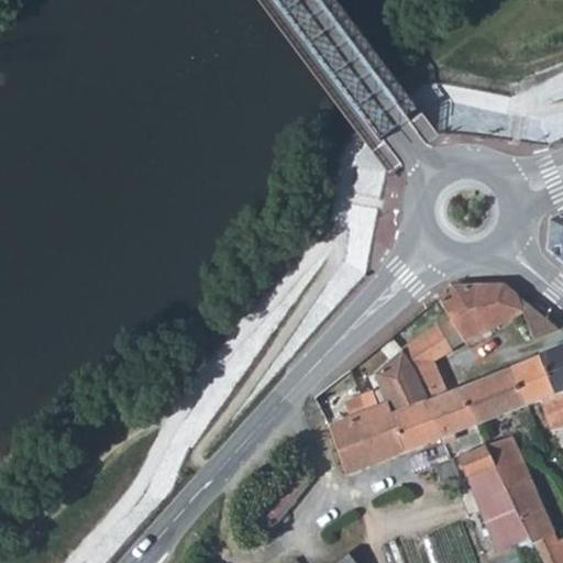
[(562,211),(551,218),(549,250),(562,260),(562,211)]
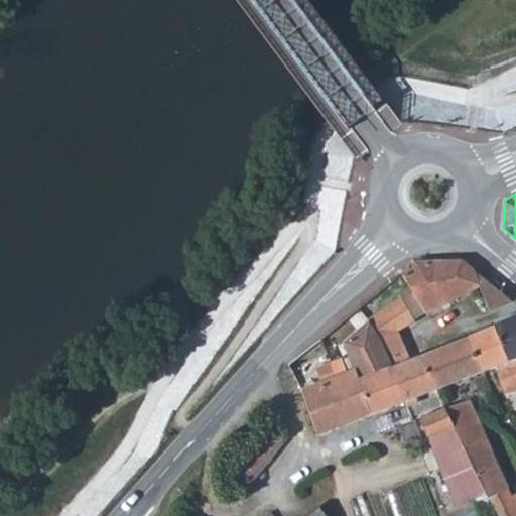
[(512,300),(463,259),(418,259),(402,271),(413,290),(425,313),(467,292),(489,309),(512,300)]
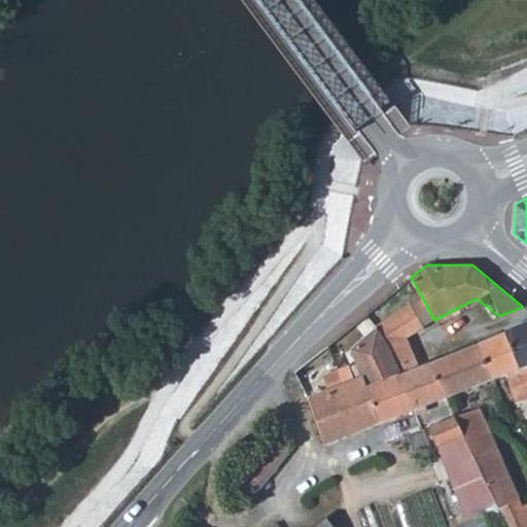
[(412,410),(445,397),(446,396),(433,361),(426,364),(420,366),(407,336),(411,335),(425,325),(413,303),(408,305),(391,315),(376,327),(395,372),(412,410)]
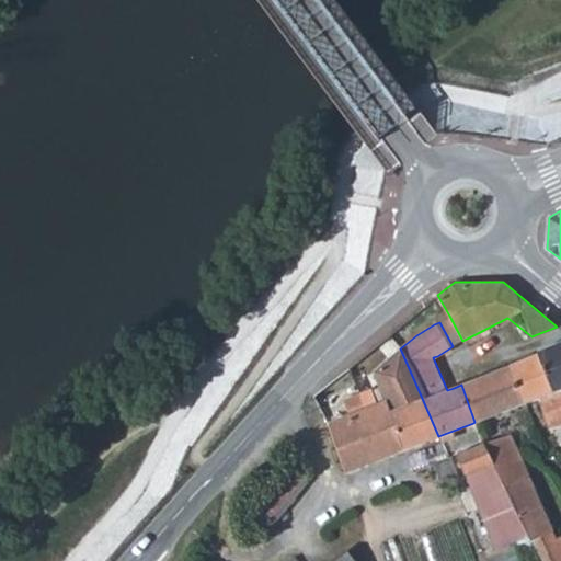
[(560,388),(560,341),(537,352),(538,354),(552,391),(560,388)]
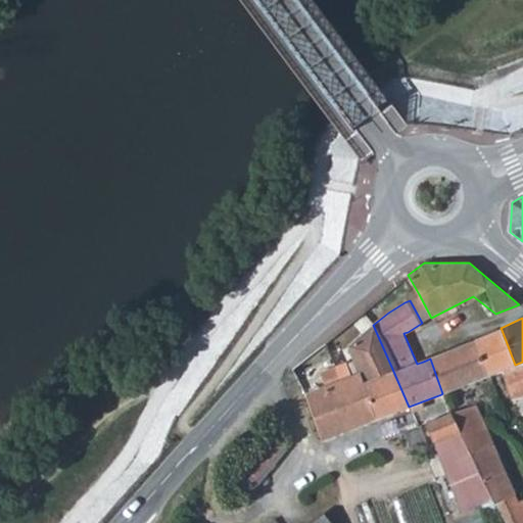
[(376,416),(379,418),(409,407),(392,369),(373,325),(349,344),(360,373),(376,416)]
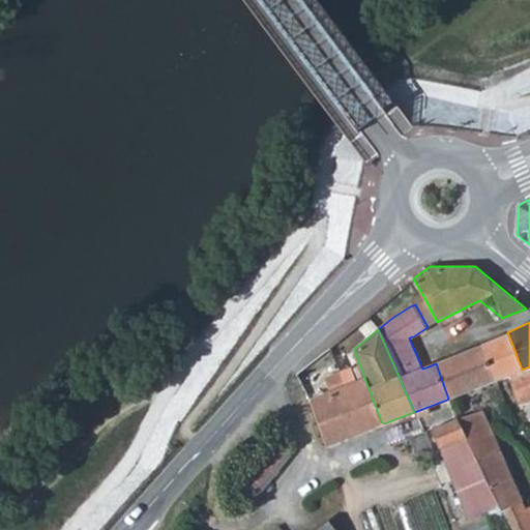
[(508,334),(482,346),(497,381),(509,376),(519,404),(529,399),(529,366),(522,370),(508,334)]
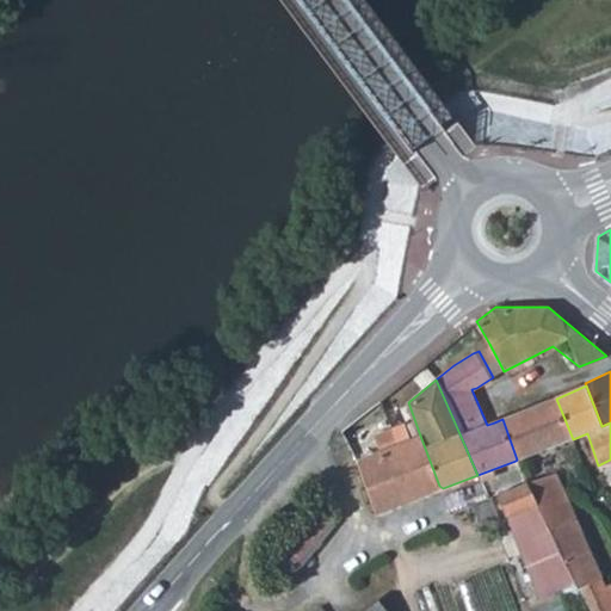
[(487,425),(494,423),(476,388),(471,389),(487,425)]
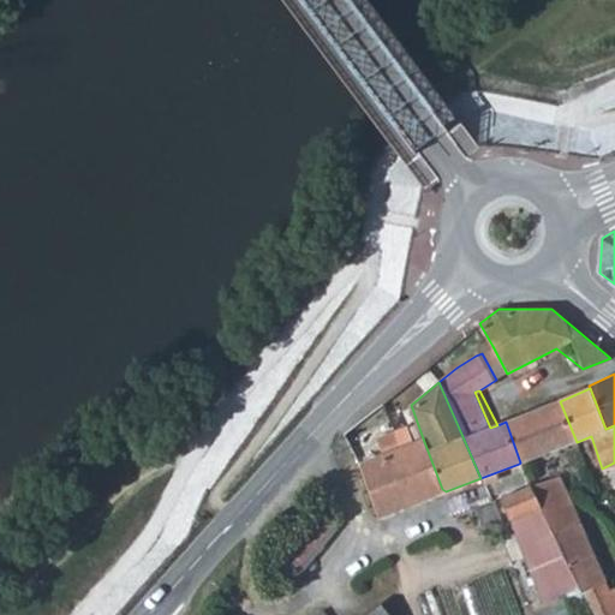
[(560,401),(506,422),(520,463),(577,442),(560,401)]
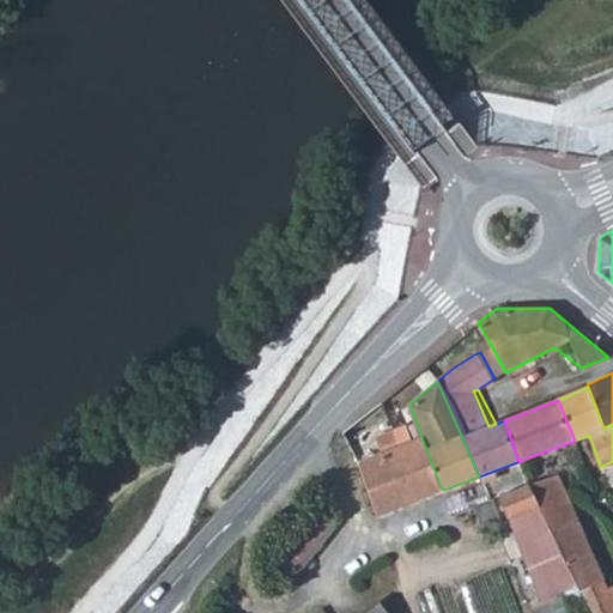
[(358,463),(377,515),(444,490),(441,487),(422,437),(358,463)]
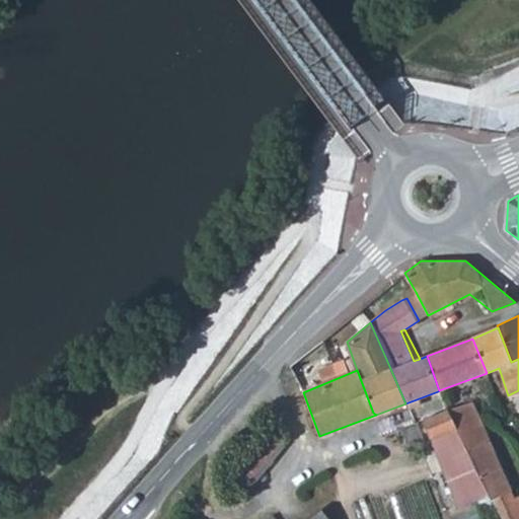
[(471,400),(447,410),(457,433),(482,424),(475,410),(471,400)]
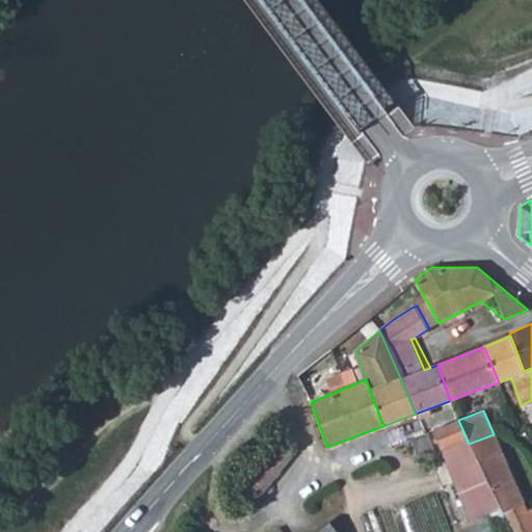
[(471,522),(501,509),(469,444),(458,420),(432,430),(471,522)]
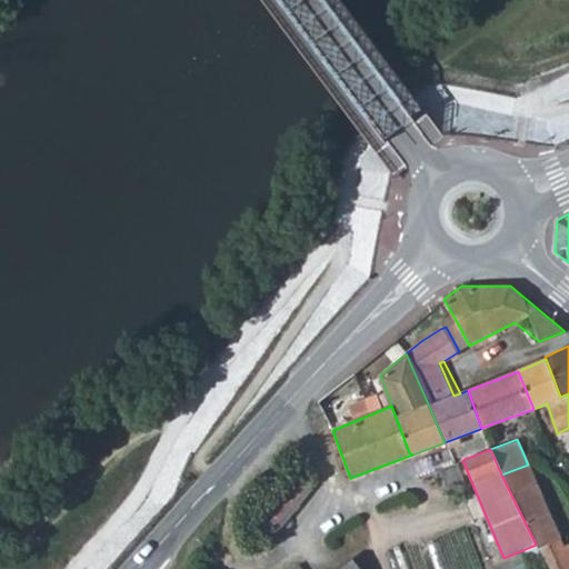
[(528,465),(501,475),(536,545),(537,547),(560,537),(528,465)]
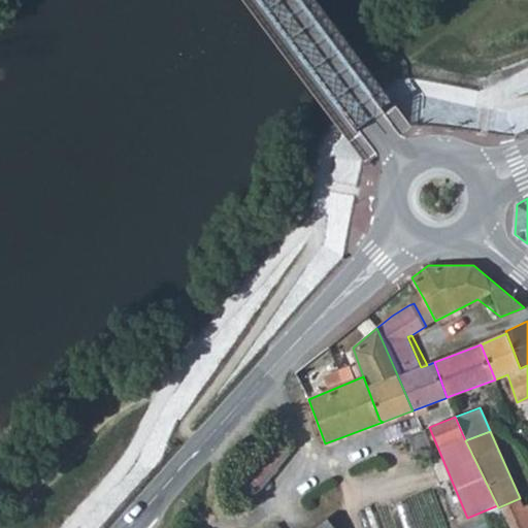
[(273,440),(236,490),(250,500),(287,450),(273,440)]
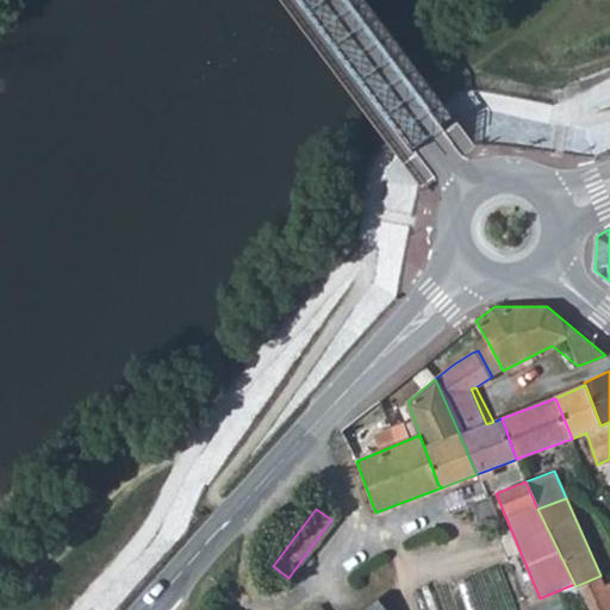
[(601,576),(576,586),(586,609),(609,609),(609,579),(603,583),(601,576)]
